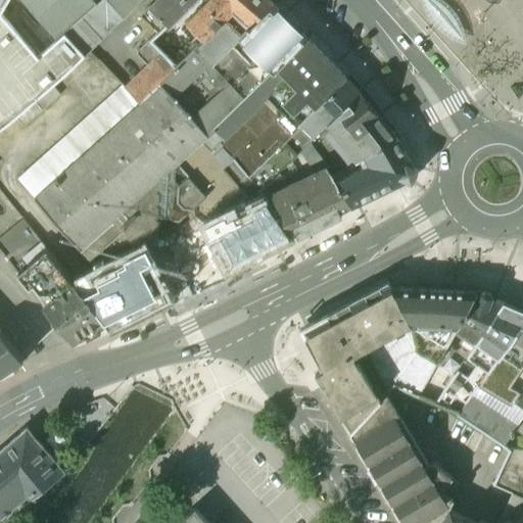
[(0,131),(2,130),(10,123),(0,110),(0,89),(39,56),(56,41),(19,0),(6,0),(0,5),(0,131)]
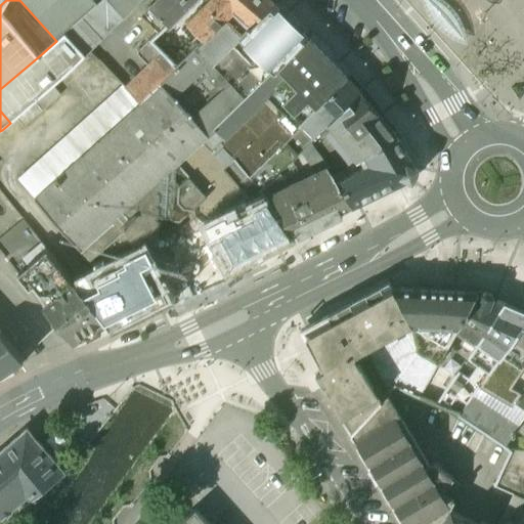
[(19,0),(56,41),(63,34),(102,0),(19,0)]
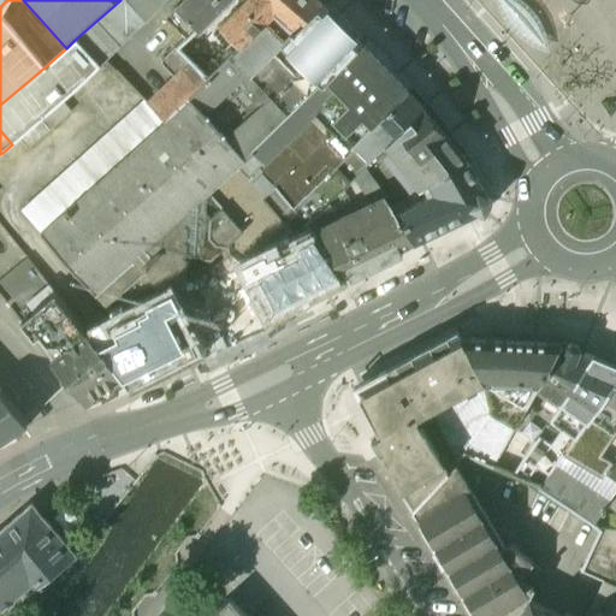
[(125,0),(120,0),(75,40),(99,66),(144,22),(125,0)]
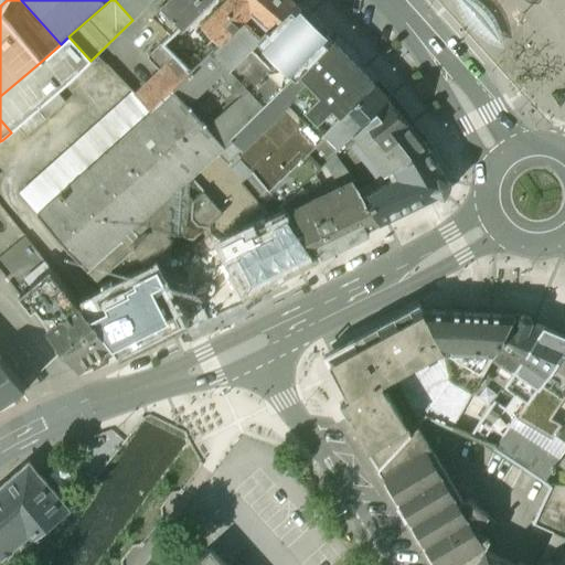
[(115,0),(132,20),(141,10),(150,0),(115,0)]
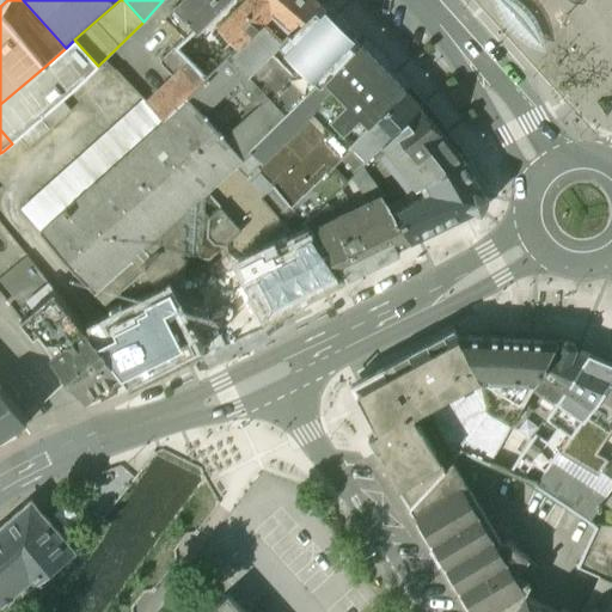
[(181,0),(175,7),(195,28),(197,30),(227,0),(181,0)]
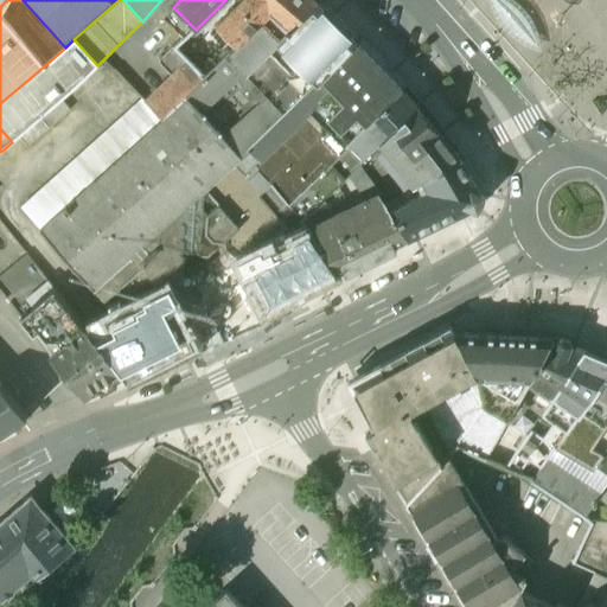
[(264,17),(247,0),(243,0),(216,27),(235,46),(260,23),(264,17)]
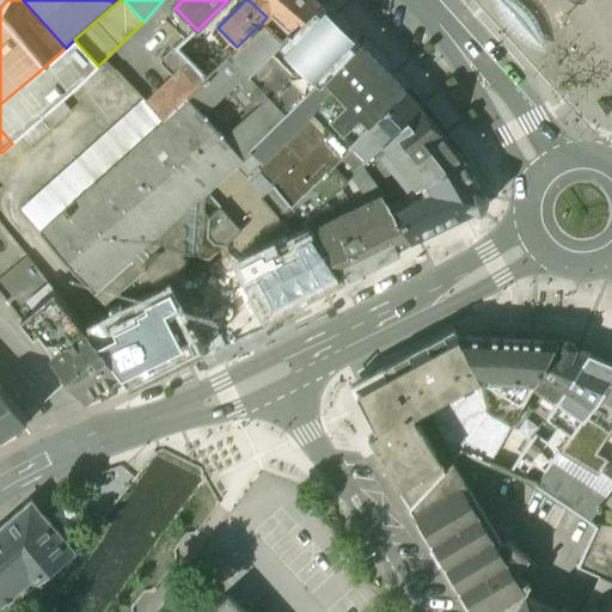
[(249,0),(267,17),(269,14),(283,0),(249,0)]
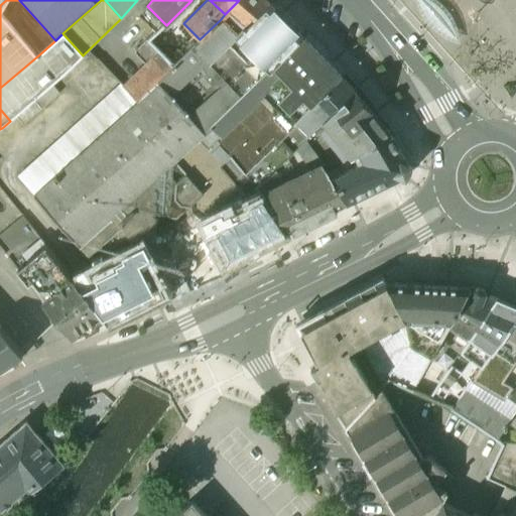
[(263,0),(239,0),(227,12),(244,29),(269,5),(263,0)]
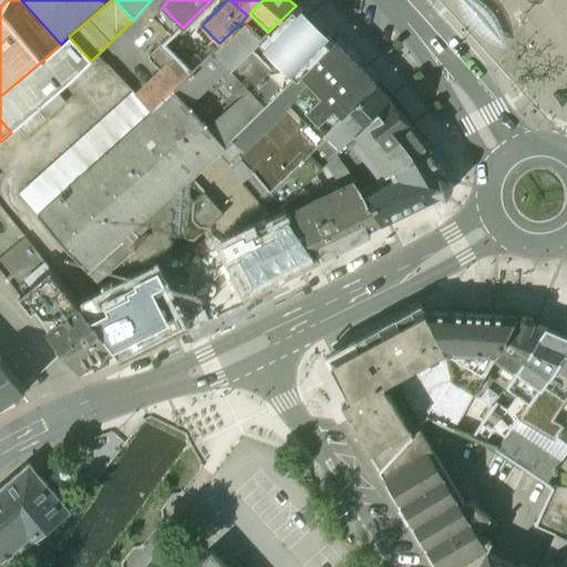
[(261,39),(240,60),(243,62),(238,66),(235,64),(230,69),(234,72),(233,73),(234,75),(244,65),(244,63),(253,54),(256,54),(257,53),(259,53),(263,50),(263,48),(264,47),(266,47),(267,43),(272,38),(272,34),(275,34),(282,31),(300,13),(297,9),(298,8),(296,6),(261,39)]
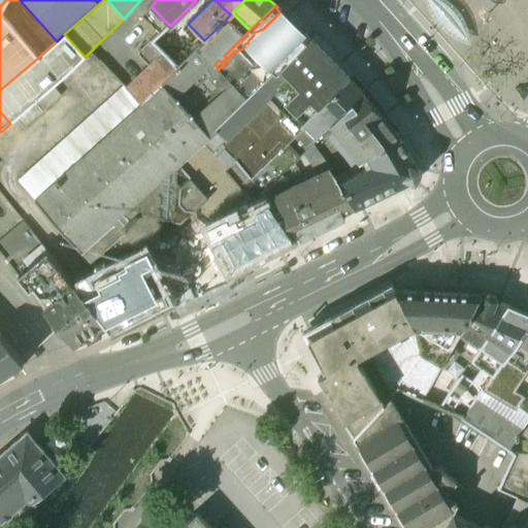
[(168,24),(151,6),(141,17),(158,33),(168,24)]
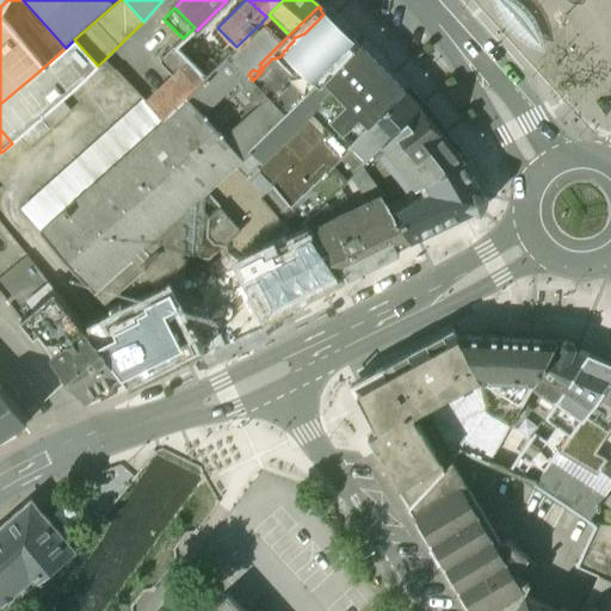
[(284,50),(283,51),(283,54),(279,57),(277,57),(276,59),(272,59),(263,68),(263,71),(252,81),(261,91),(284,115),(316,82),(319,85),(359,44),(358,43),(321,8),(320,10),(323,14),(304,34),(296,37),(294,37),(294,41),(288,47),(287,50),(284,50)]
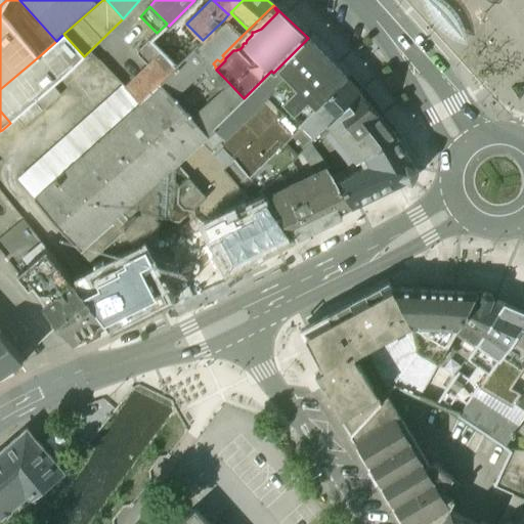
[(203,40),(194,48),(210,62),(214,67),(215,68),(216,67),(213,63),(217,59),(220,61),(224,57),(222,55),(242,36),(224,19),(203,40)]
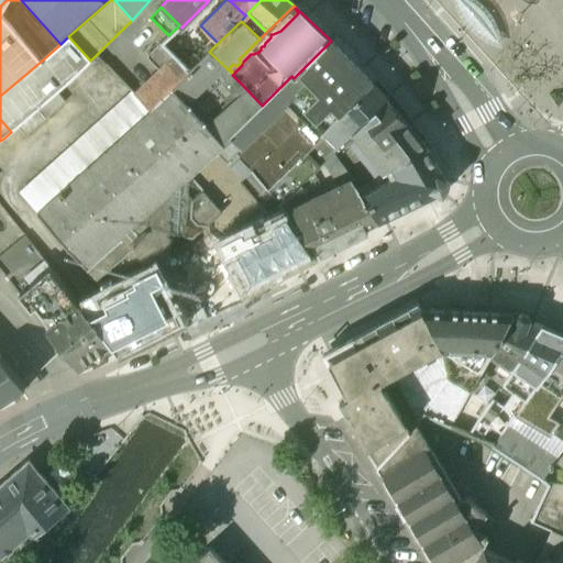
[(68,36),(61,44),(42,61),(0,96),(0,119),(11,132),(53,98),(63,89),(72,81),(90,61),(68,36)]
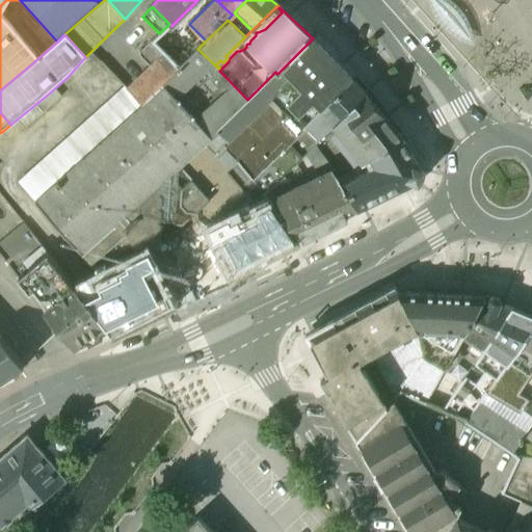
[(313,38),(277,74),(275,72),(247,100),(225,122),(224,123),(209,136),(203,142),(215,155),(223,147),(236,162),(251,181),(265,167),(287,145),(307,127),(309,125),(307,123),(351,78),(313,38)]
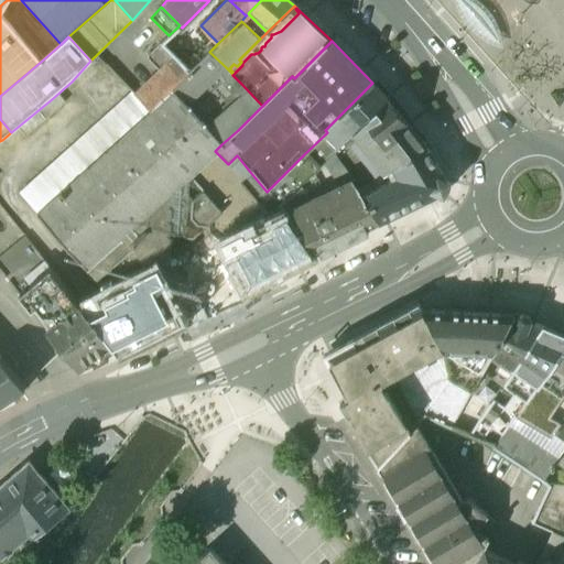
[(173,57),(160,44),(148,55),(148,58),(159,71),(173,57)]
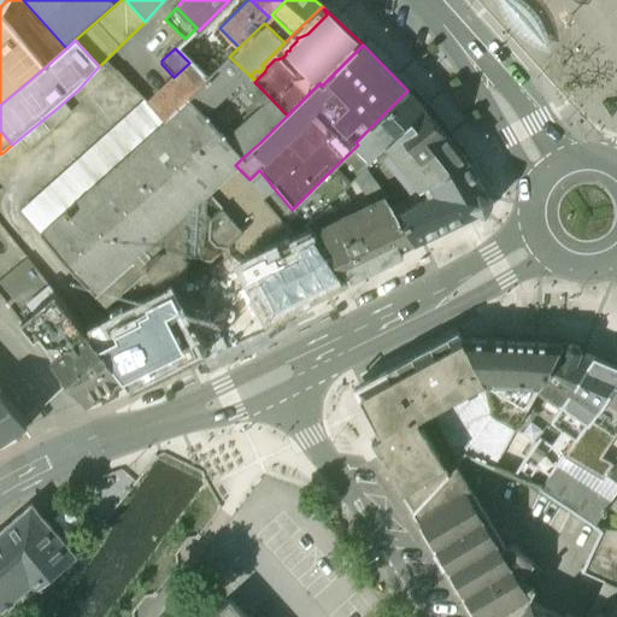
[(247,74),(229,57),(206,80),(189,97),(205,115),(218,103),(218,94),(229,95),(236,88),(238,83),(247,74)]
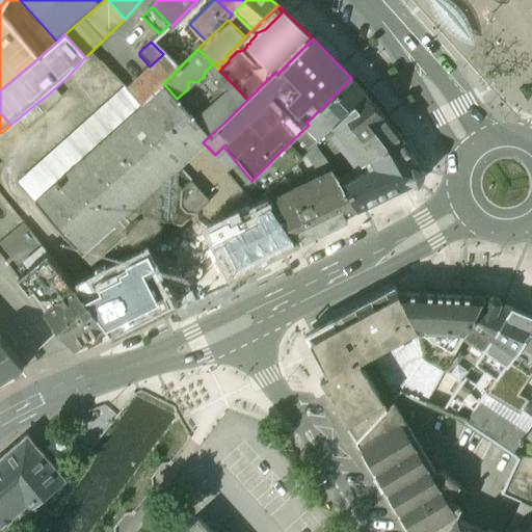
[(178,69),(163,54),(150,67),(127,88),(142,104),(163,83),(178,69)]
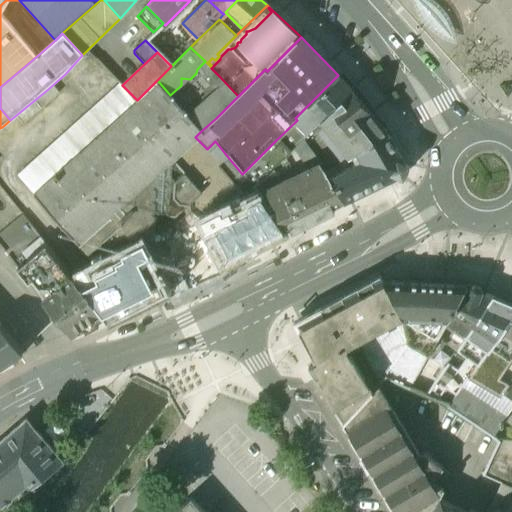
[(205,61),(197,69),(196,73),(190,79),(181,78),(181,85),(170,95),(183,110),(186,108),(185,106),(187,104),(188,102),(189,100),(192,100),(200,93),(200,90),(202,89),(204,89),(213,81),(213,79),(215,77),(217,77),(219,76),(211,68),(210,66),(209,65),(205,61)]
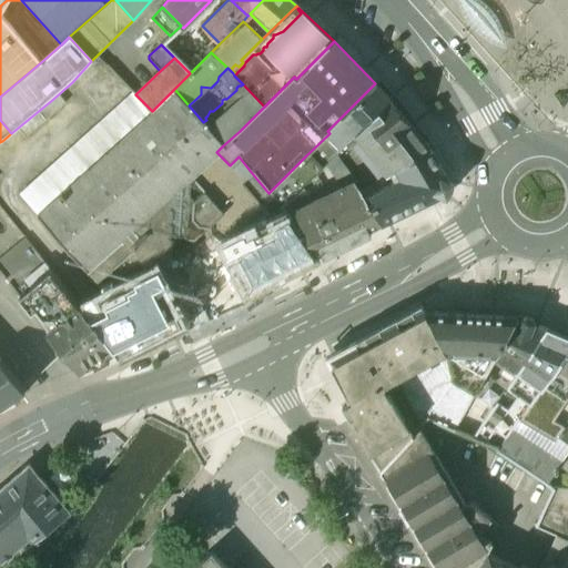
[(375,83),(327,131),(330,133),(327,135),(332,140),(326,145),(335,155),(343,148),(342,146),(355,133),(391,99),(375,83)]
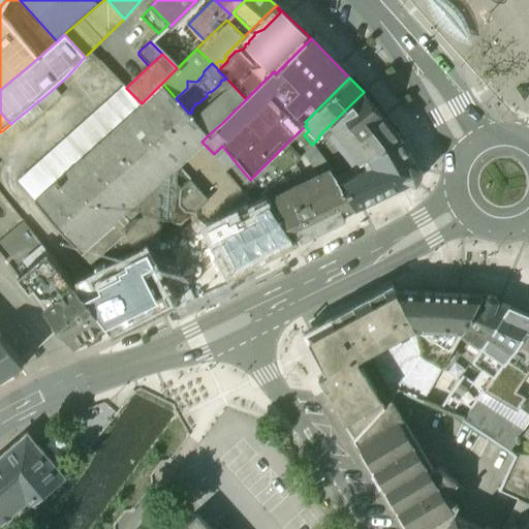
[(222,80),(220,82),(220,84),(211,92),(209,92),(207,93),(207,96),(198,103),(195,103),(194,105),(193,107),(191,110),(192,112),(189,114),(208,135),(223,122),(224,121),(246,99),(226,79),(224,80),(222,80)]
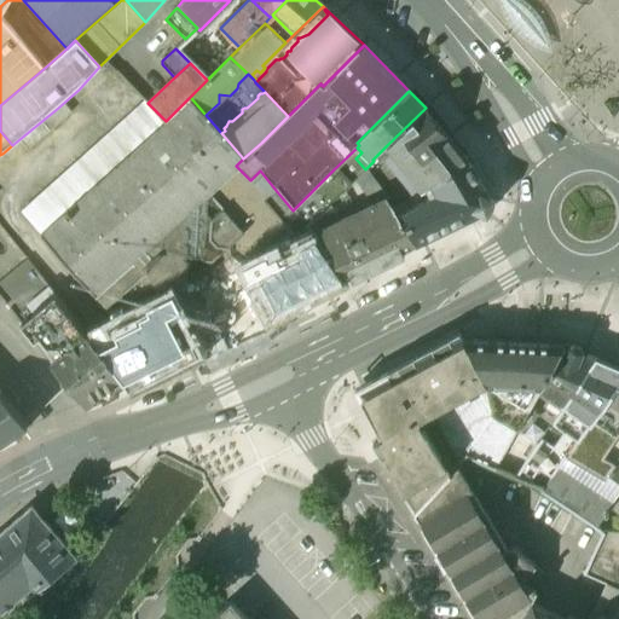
[(190,97),(166,121),(55,220),(40,233),(61,255),(93,293),(132,258),(189,208),(207,191),(236,166),(243,158),(221,133),(206,115),(190,97)]
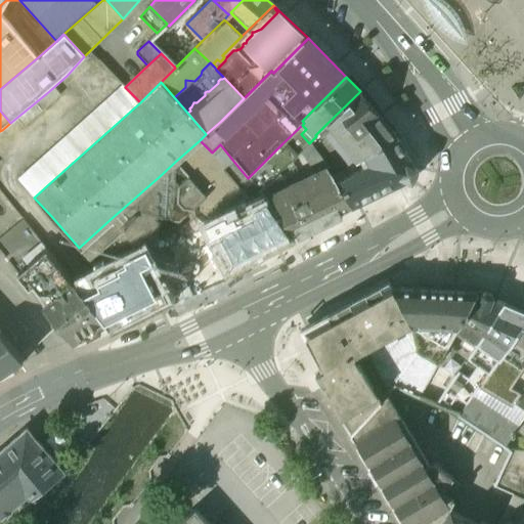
[(125,87),(123,85),(16,180),(34,198),(46,186),(140,102),(125,87)]
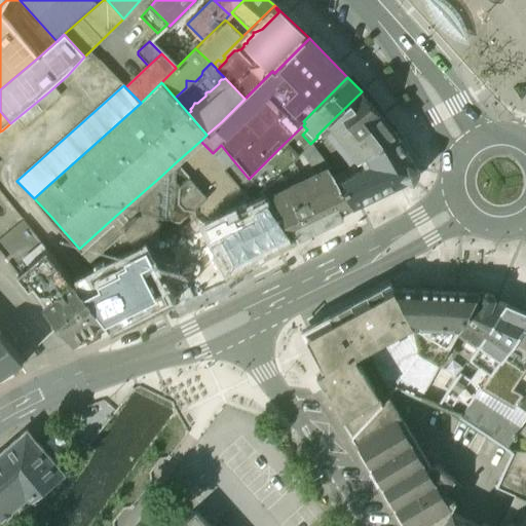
[(49,91),(10,123),(20,133),(58,101),(49,91)]
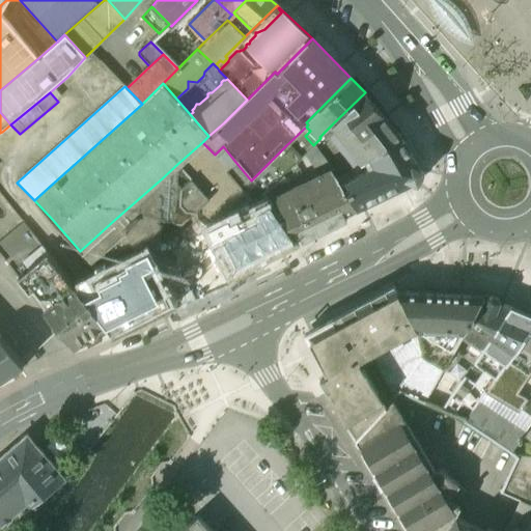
[(365,92),(332,124),(361,162),(364,160),(401,139),(365,92)]
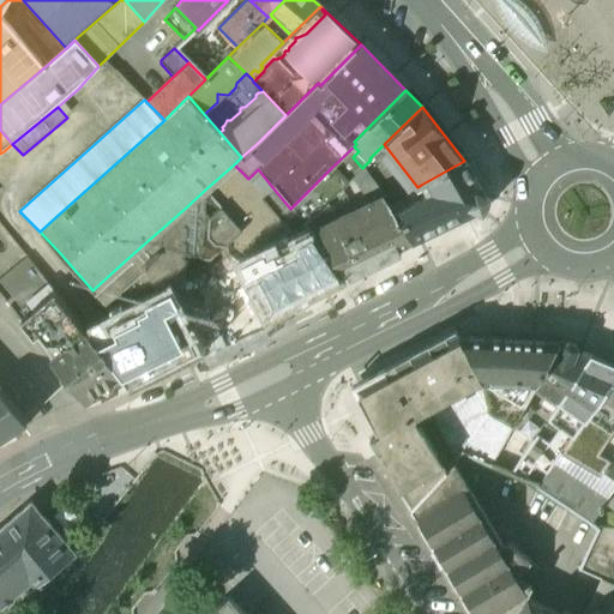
[(384,144),(369,158),(371,160),(362,168),(384,196),(390,204),(414,190),(417,187),(384,144)]
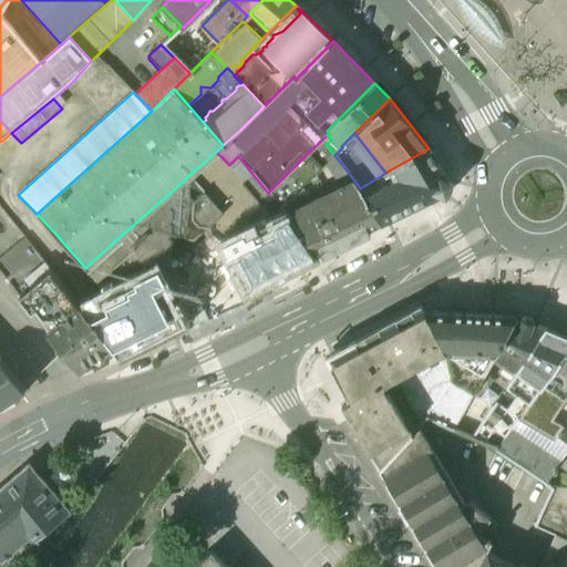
[(327,135),(306,155),(321,171),(334,155),(326,145),(331,140),(327,135)]
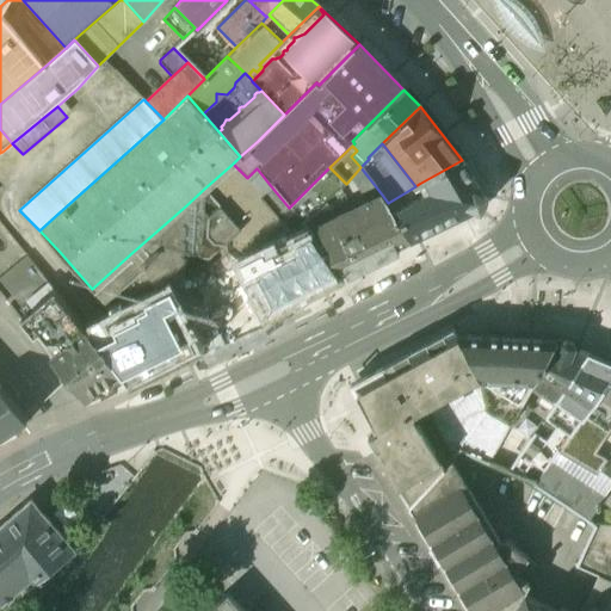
[(462,160),(419,184),(425,193),(418,198),(412,189),(388,203),(409,241),(475,210),(481,193),(462,160)]
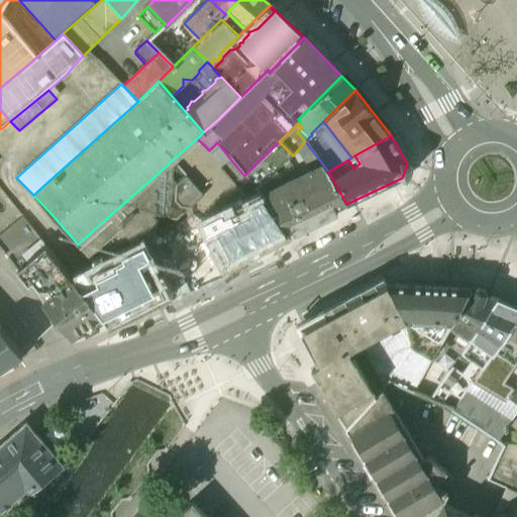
[(197,138),(173,160),(186,174),(197,186),(217,165),(209,150),(197,138)]
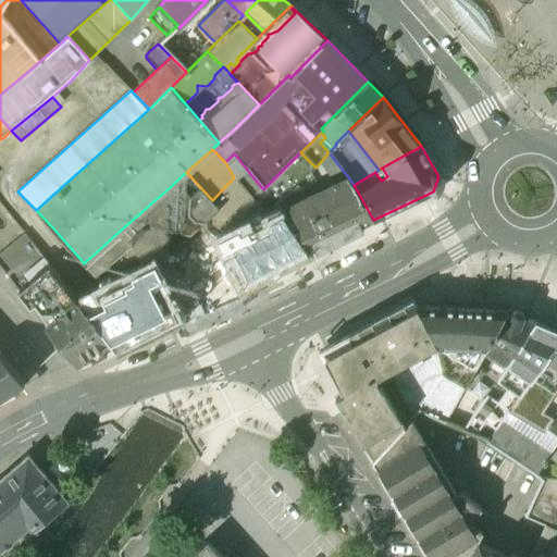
[(277,175),(263,189),(268,194),(275,202),(276,201),(282,210),(348,177),(329,152),(316,168),(293,192),(277,175)]
